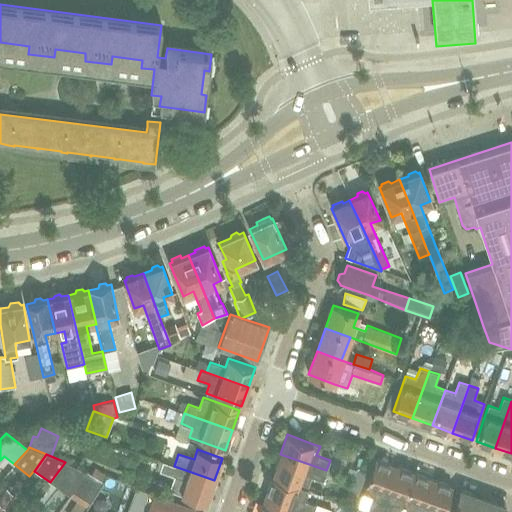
[(326,470),(306,463),(280,454),(273,473),(299,482),(306,485),(309,476),(323,481),(326,470)]
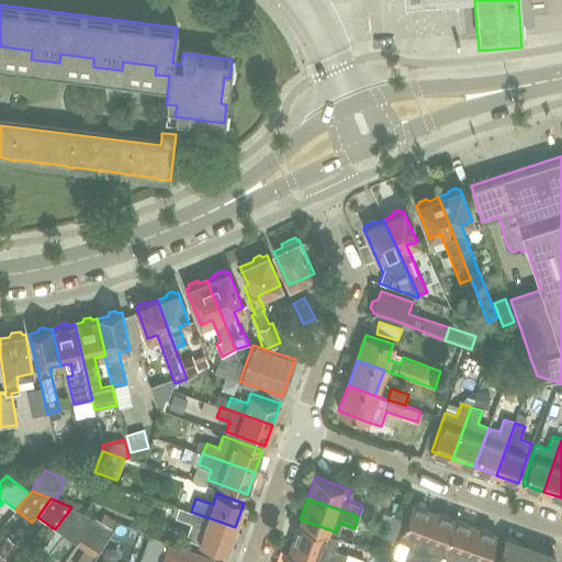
[(412,561),(415,561),(434,512),(412,504),(394,555),(412,561)]
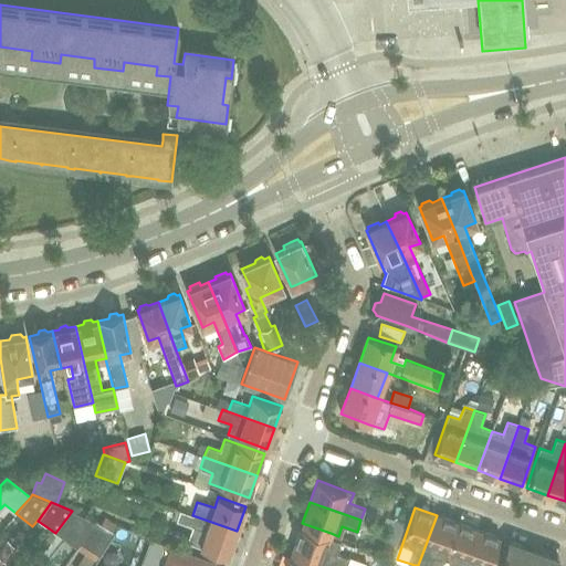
[(72,511),(55,533),(76,548),(94,521),(72,511)]
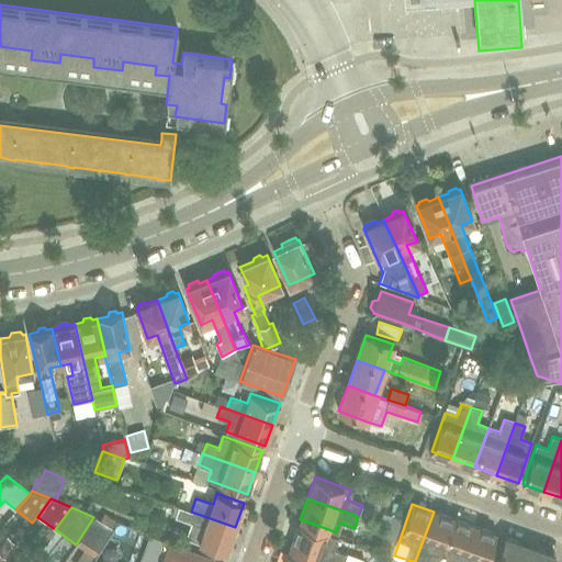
[(191,512),(179,507),(176,517),(191,523),(186,538),(199,542),(226,552),(235,527),(191,512)]
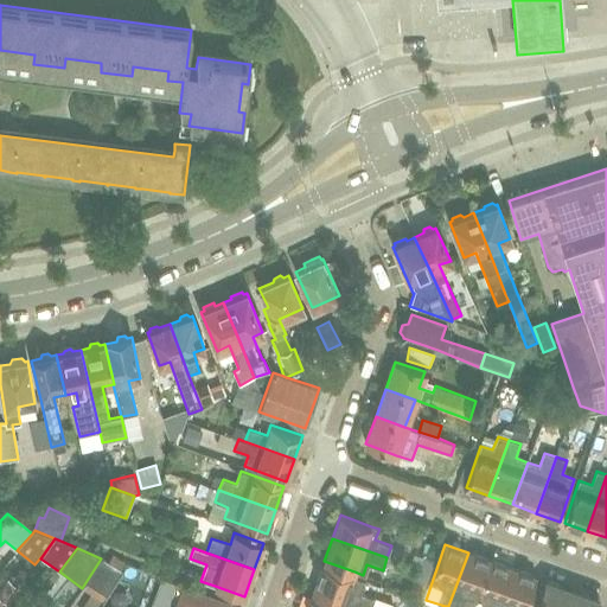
[(477,601),(491,561),(468,553),(448,606),(461,606),(466,598),(477,601)]
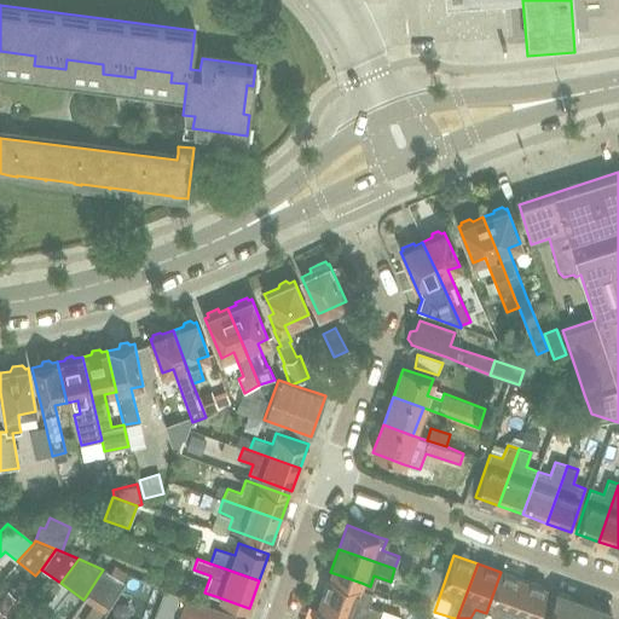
[(427,580),(437,584),(441,567),(433,565),(427,580)]
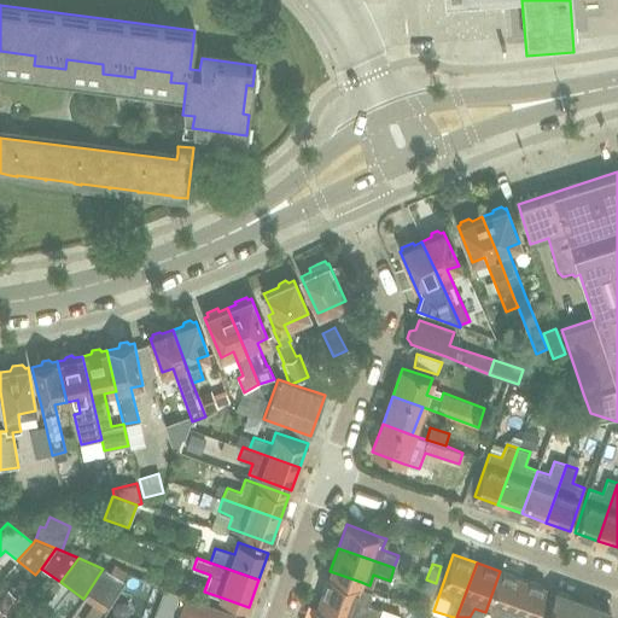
[(105,612),(124,581),(103,569),(83,599),(83,600),(105,612)]
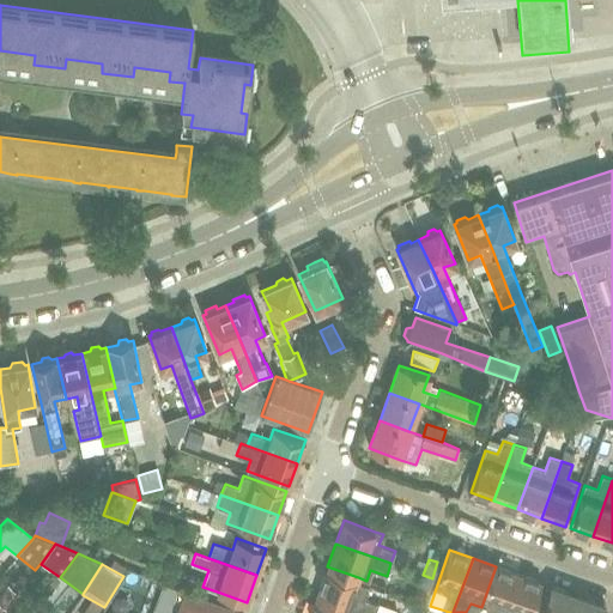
[(490,612),(504,612),(519,574),(496,566),(481,607),(491,611),(490,612)]
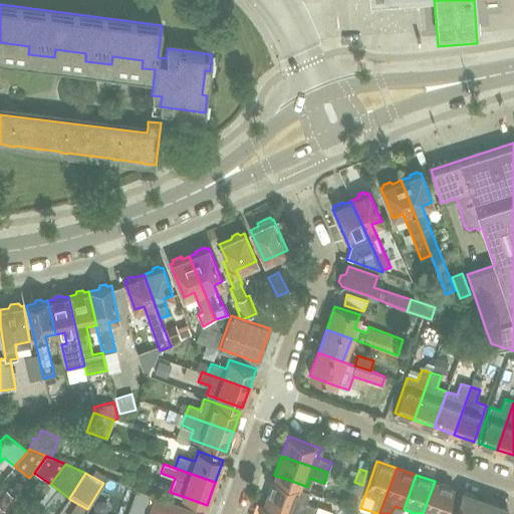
[(103,483),(87,509),(83,513),(204,513),(107,478),(103,483)]
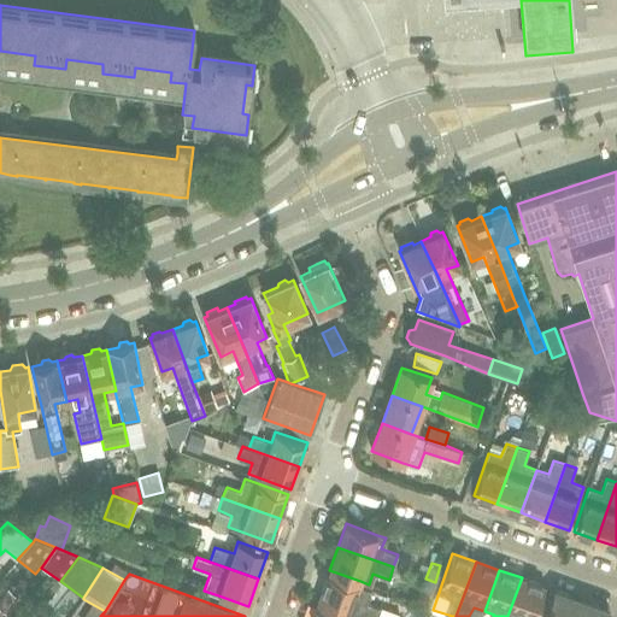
[(370,591),(359,586),(328,575),(319,599),(351,610),(369,616),(376,616),(380,609),(365,604),(370,591)]
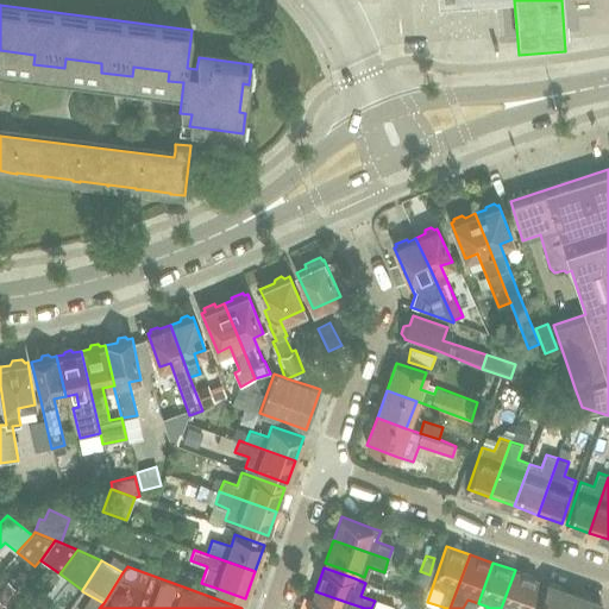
[(527,608),(538,578),(515,570),(501,608),(527,608)]
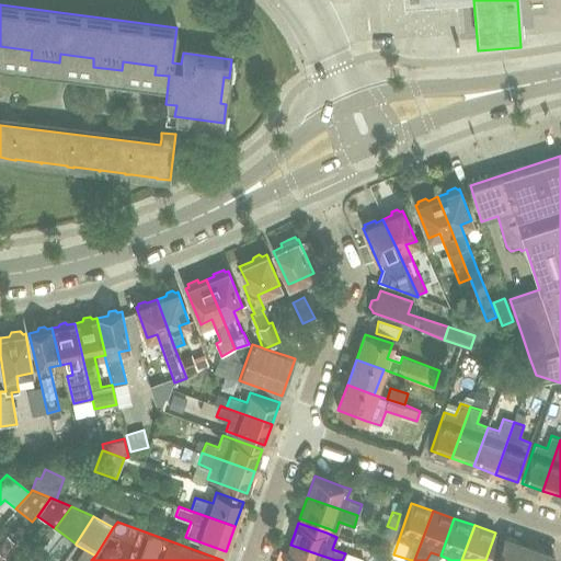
[(396,529),(387,526),(382,539),(390,541),(396,529)]
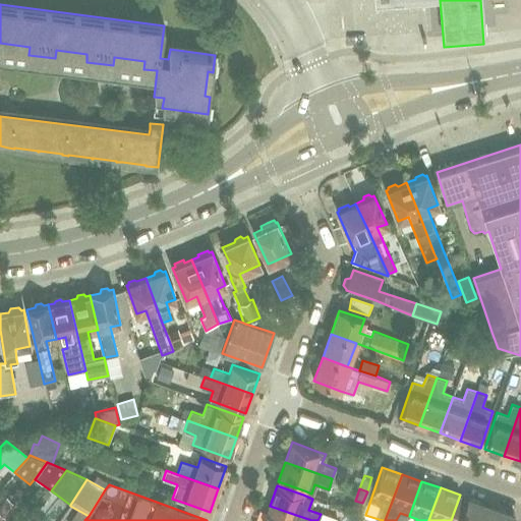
[(468,498),(460,520),(486,520),(493,506),(468,498)]
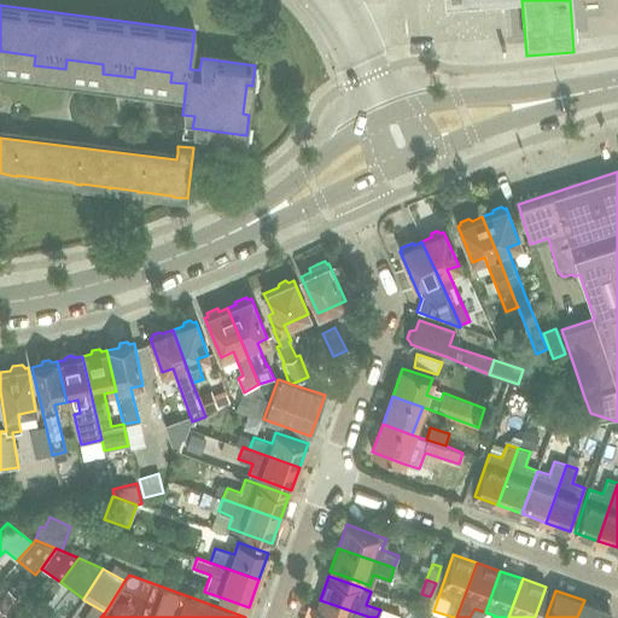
[(19,599),(10,592),(0,602),(0,607),(7,614),(19,599)]
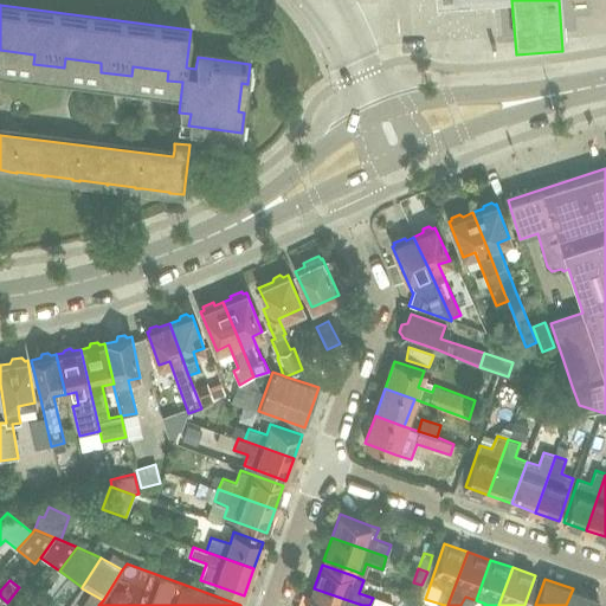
[(362,605),(345,599),(314,588),(307,605),(362,605)]
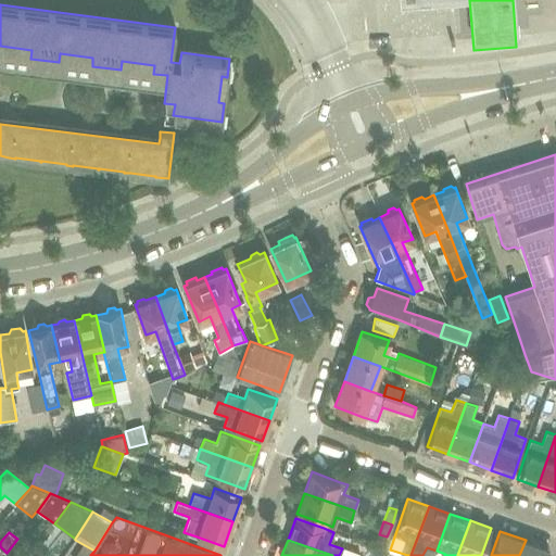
[(546,555),(550,548),(526,540),(519,555),(546,555)]
